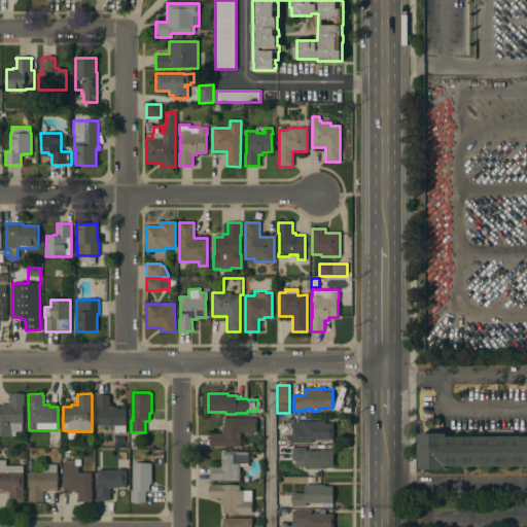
[(0,407),(2,407),(2,405),(9,405),(9,394),(24,394),(24,407),(23,407),(23,423),(22,423),(22,431),(15,431),(15,436),(0,436),(0,407)]
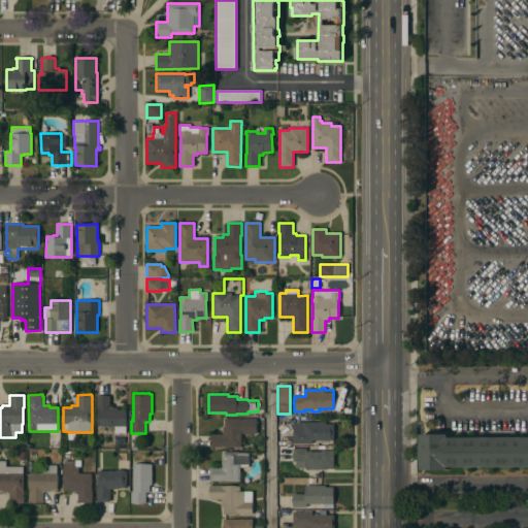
[(98,409),(97,409),(96,396),(100,396),(100,395),(106,395),(106,396),(109,396),(110,407),(118,407),(118,409),(126,409),(126,433),(114,434),(114,426),(98,426),(98,409)]
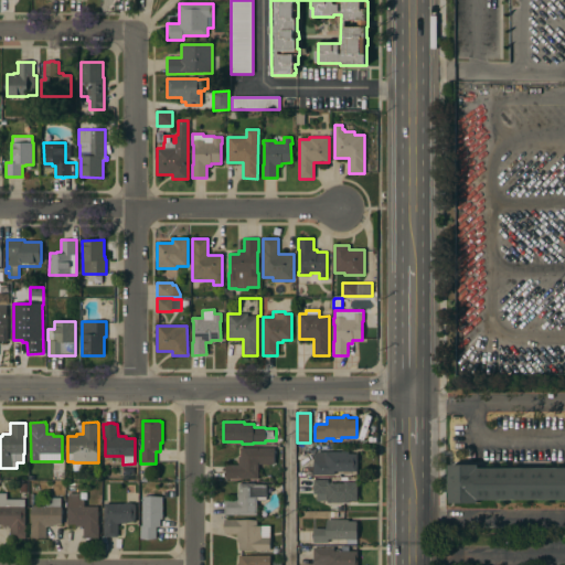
[(275,448),(275,465),(258,465),(258,479),(225,479),(225,465),(238,465),(238,457),(241,457),(241,448),(275,448)]
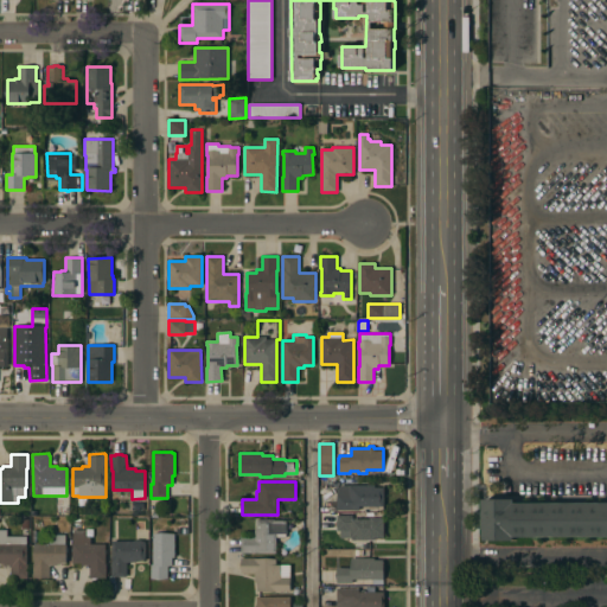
[(375,485),(375,487),(384,487),(384,506),(359,506),(359,510),(337,510),(337,491),(340,486),(375,485)]
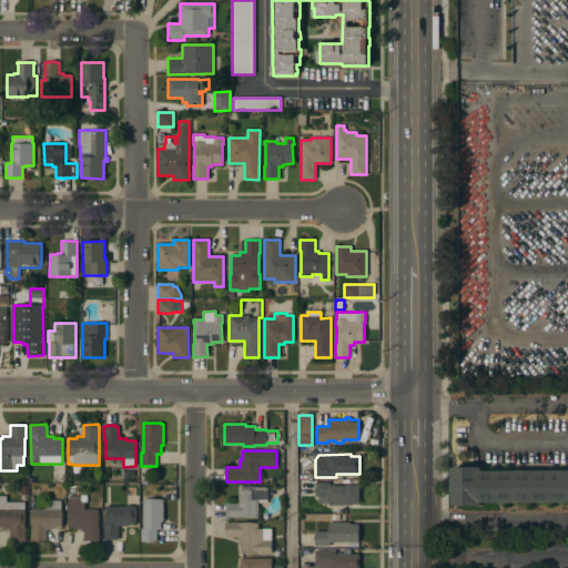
[(482,467),(482,470),(567,470),(567,503),(482,503),(482,506),(454,506),(454,495),(453,495),(453,467),(482,467)]
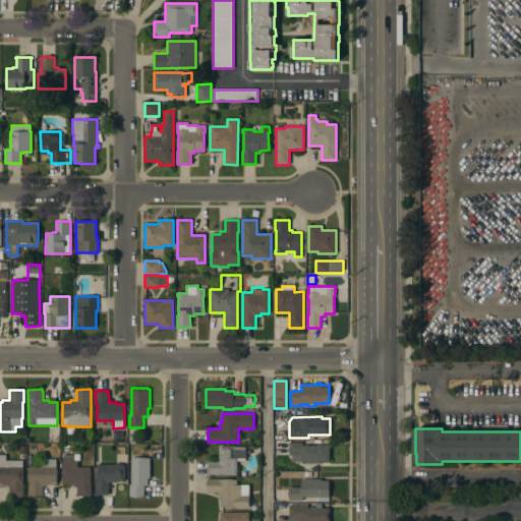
[(330,446),(330,461),(321,461),(321,464),(302,464),(302,462),(292,462),(292,455),(289,455),(289,443),(302,443),(302,446),(330,446)]
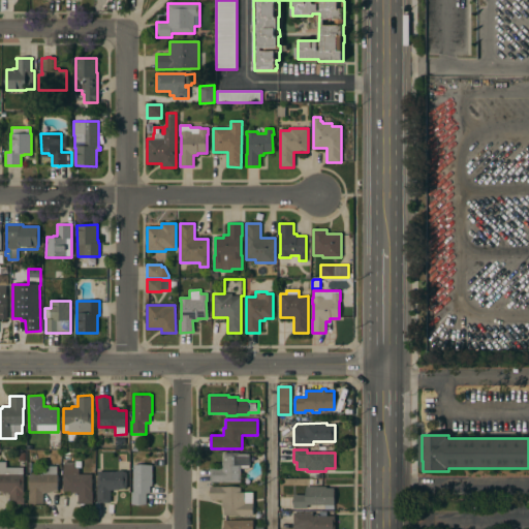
[(210,481),(210,469),(222,469),(222,461),(224,461),(224,453),(240,453),(240,454),(250,454),(250,465),(249,465),(249,468),(241,468),(241,481),(210,481)]
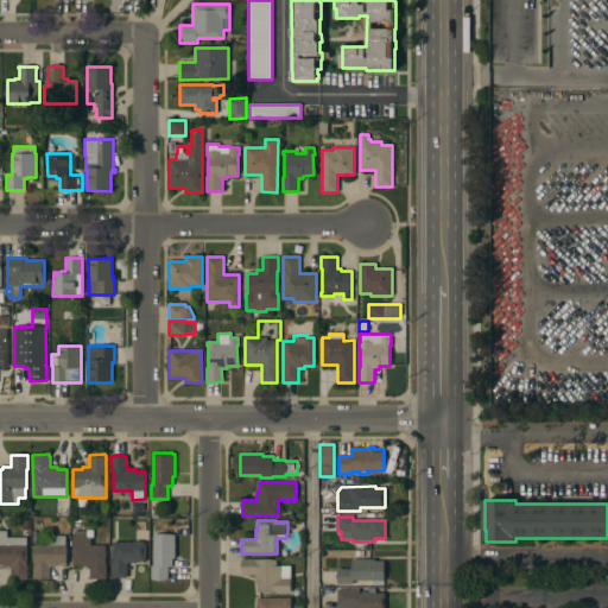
[(0,530),(7,530),(7,537),(26,537),(26,565),(27,565),(27,580),(11,580),(11,567),(2,567),(2,564),(0,564),(0,530)]
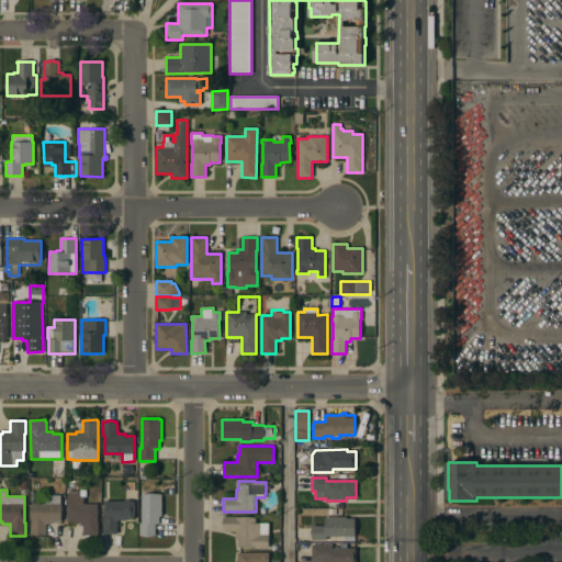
[(98,521),(99,521),(99,536),(83,536),(83,524),(76,524),(76,521),(67,521),(67,504),(67,491),(79,491),(79,496),(83,496),(83,504),(98,504),(98,521)]
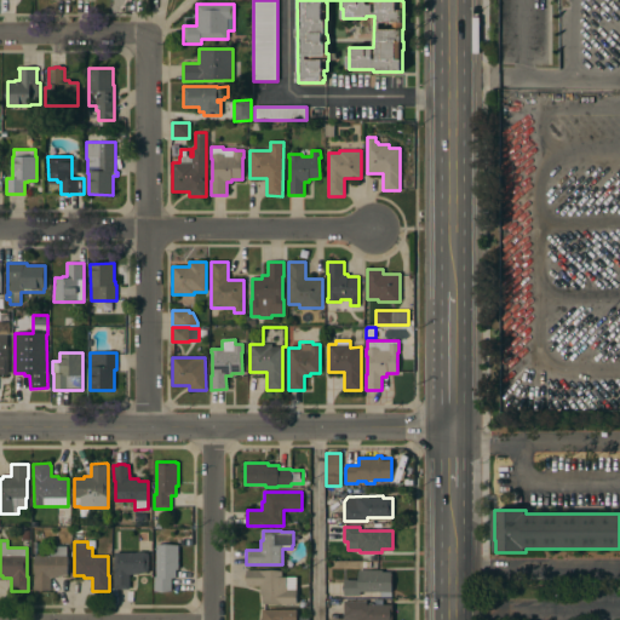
[(156,545),(178,545),(178,569),(176,569),(176,578),(171,578),(172,591),(154,591),(154,577),(156,577),(156,545)]
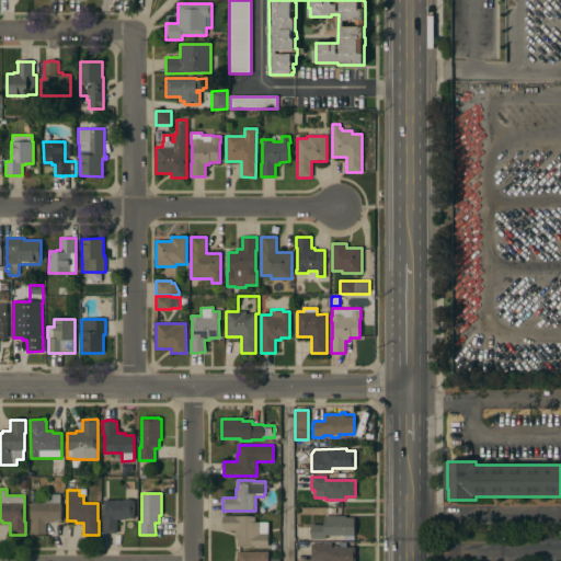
[(31,503),(45,503),(45,494),(60,494),(60,503),(61,503),(60,521),(53,521),(53,523),(46,523),(46,534),(30,534),(31,503)]
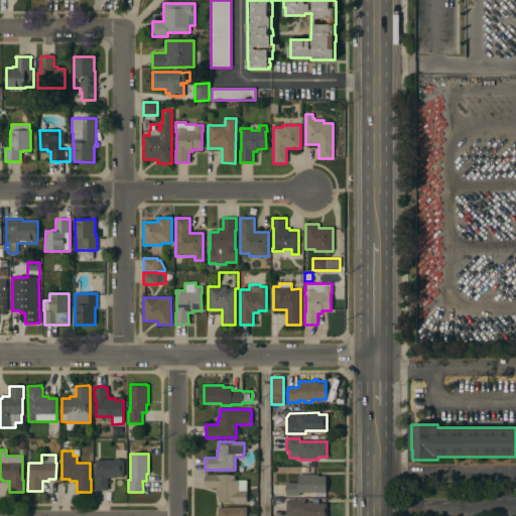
[(95,477),(96,460),(114,460),(120,460),(120,461),(124,461),(123,476),(116,476),(116,478),(108,478),(108,490),(95,490),(95,477)]
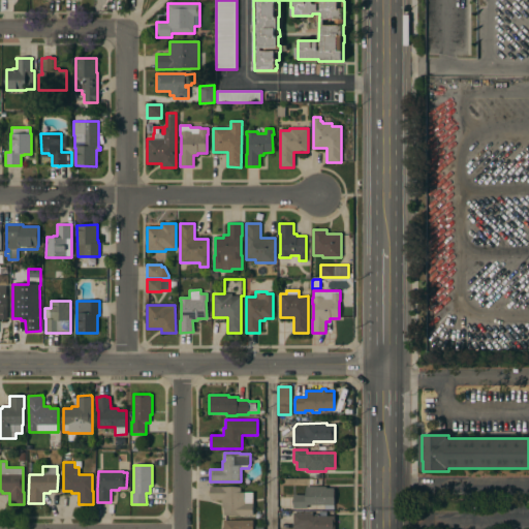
[(253,516),(224,515),(224,507),(222,507),(222,499),(210,499),(210,495),(209,495),(209,490),(210,490),(210,486),(241,487),(241,492),(253,492),(253,516)]
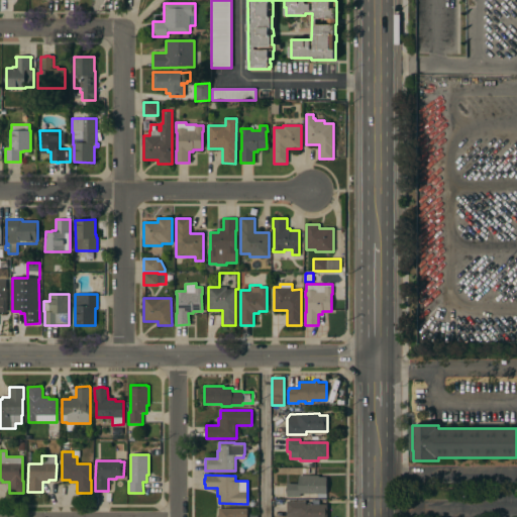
[(300,494),(300,497),(287,497),(287,484),(299,484),(299,476),(319,476),(319,478),(327,478),(326,494),(300,494)]
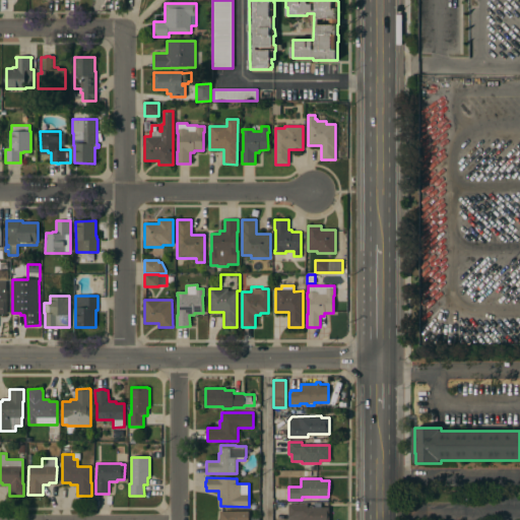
[(307,504),(308,507),(314,507),(314,503),(320,503),(320,507),(329,507),(329,519),(288,519),(288,505),(307,504)]
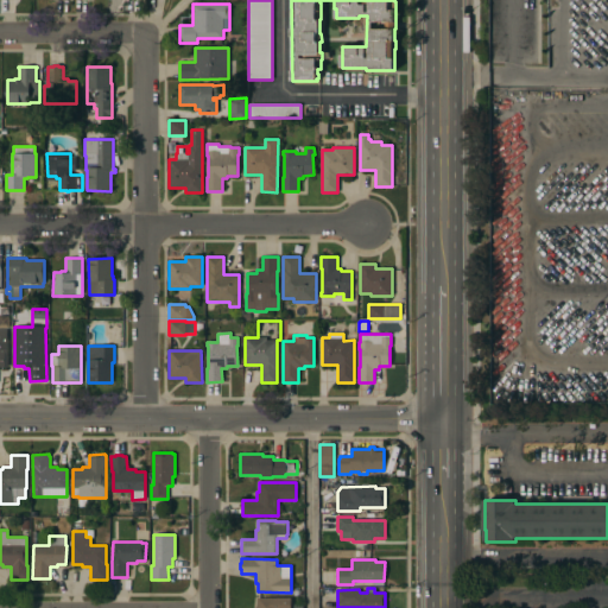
[(291,597),(291,607),(255,607),(258,607),(258,597),(291,597)]
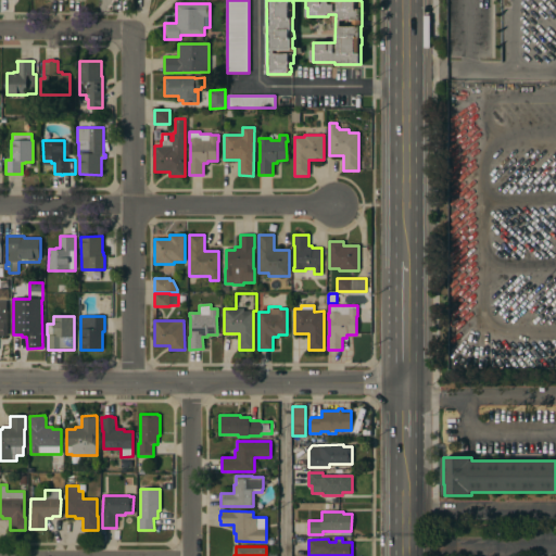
All buildings are outlined.
